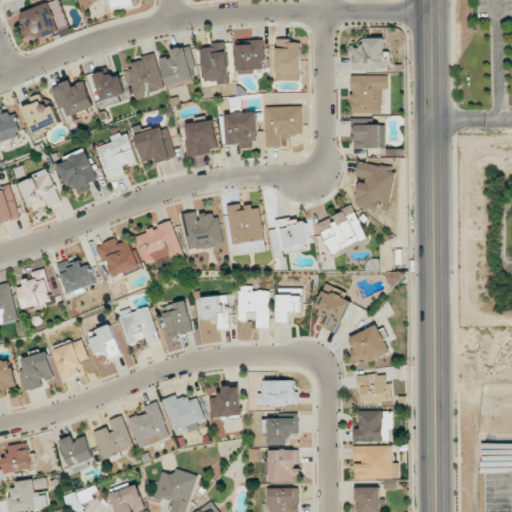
[(56,0),(21,11),(25,24),(21,25),(25,38),(36,35),(37,39),(60,32),(59,26),(67,23),(60,0),(56,0)]
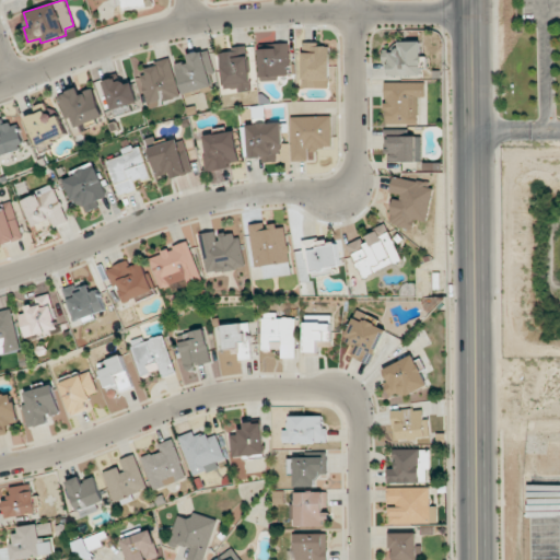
[(148,7),(146,0),(121,0),(123,3),(124,3),(125,10),(148,7)]
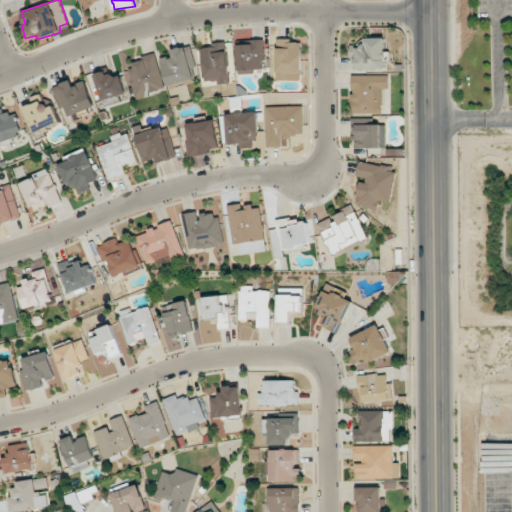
[(386,37),(364,38),(364,46),(354,46),(355,69),(387,69),(386,37)]
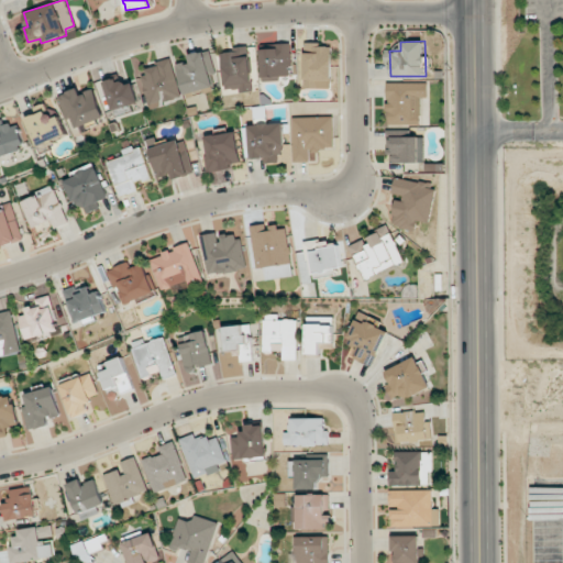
[(290,43),(277,43),(277,48),(261,50),(262,80),(291,79),(290,43)]
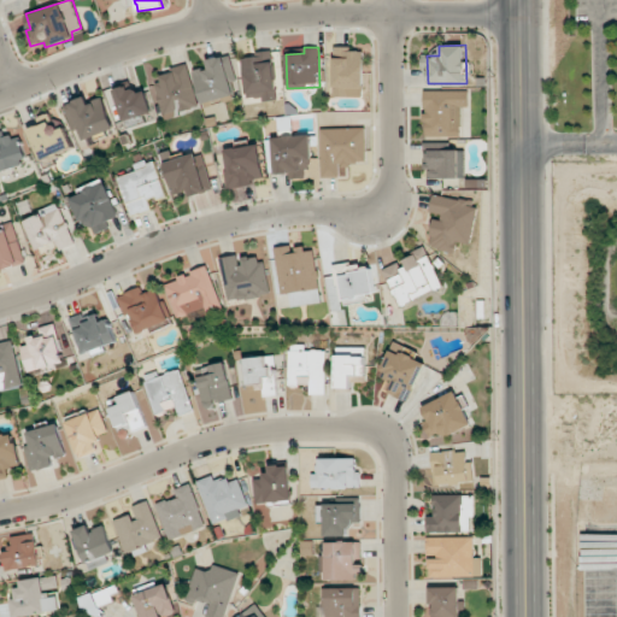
[(333,97),(364,97),(364,51),(348,51),(350,47),(334,47),(333,97)]
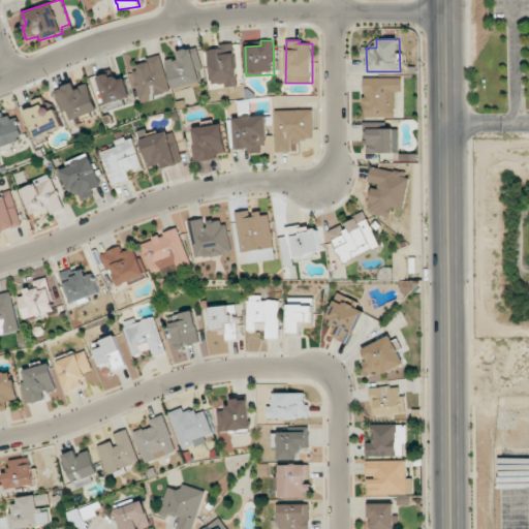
[(166,60),(174,89),(201,82),(198,69),(203,68),(196,47),(175,53),(176,58),(166,60)]
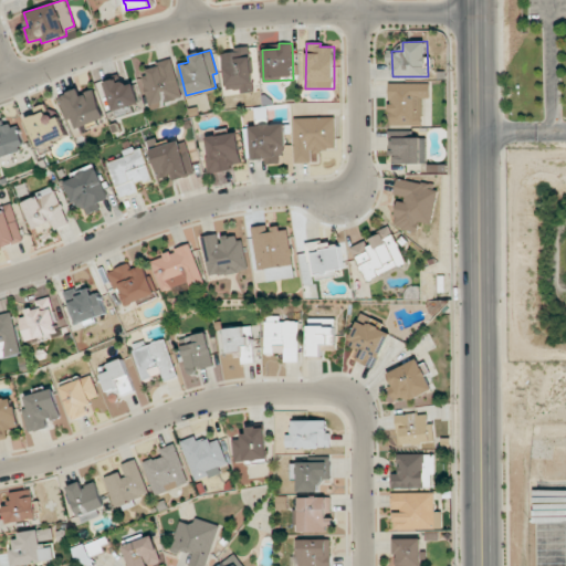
[(140,70),(149,108),(182,100),(174,62),(140,70)]
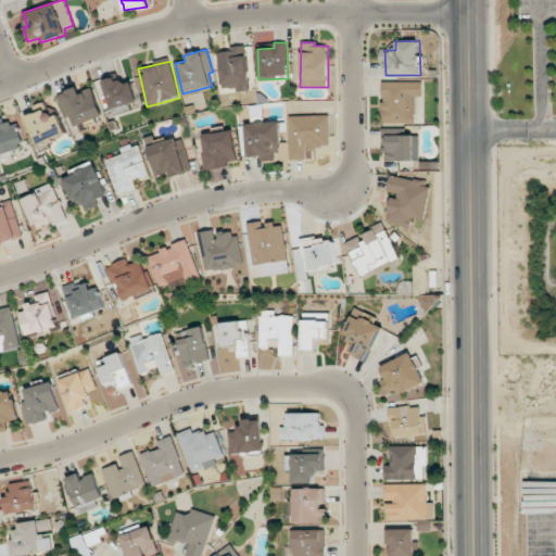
[(131,80),(118,85),(115,77),(103,80),(112,110),(138,102),(131,80)]
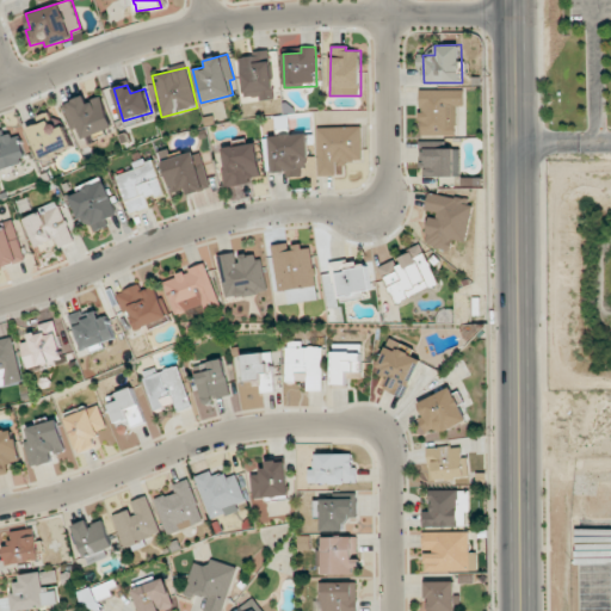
[(466,90),(421,90),(421,135),(457,135),(458,105),(466,105),(466,90)]
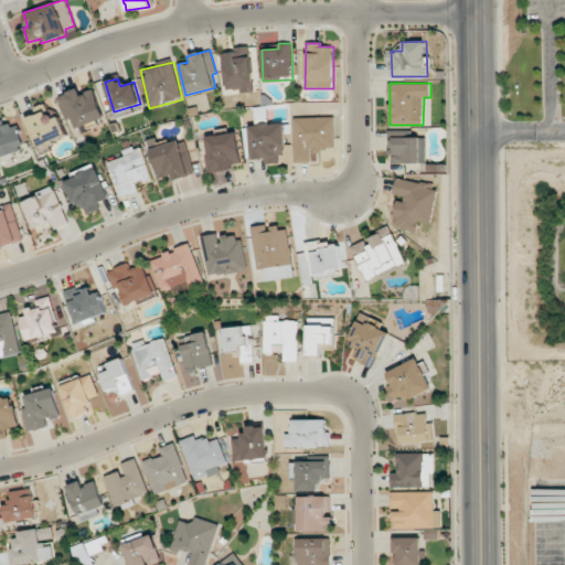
[(93,88),(82,93),(80,87),(59,96),(68,119),(73,118),(77,129),(106,117),(93,88)]
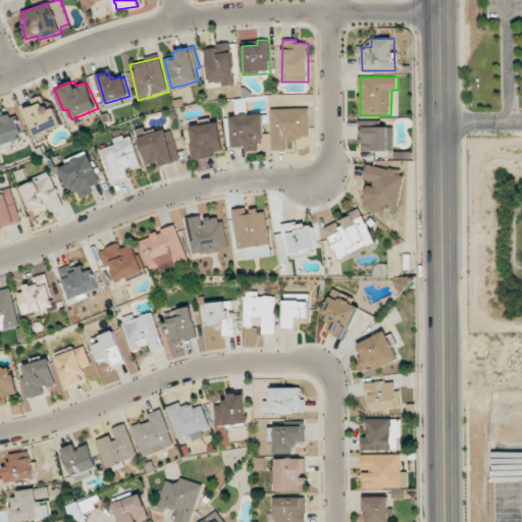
[(62,124),(55,106),(49,109),(44,98),(22,106),(36,136),(62,124)]
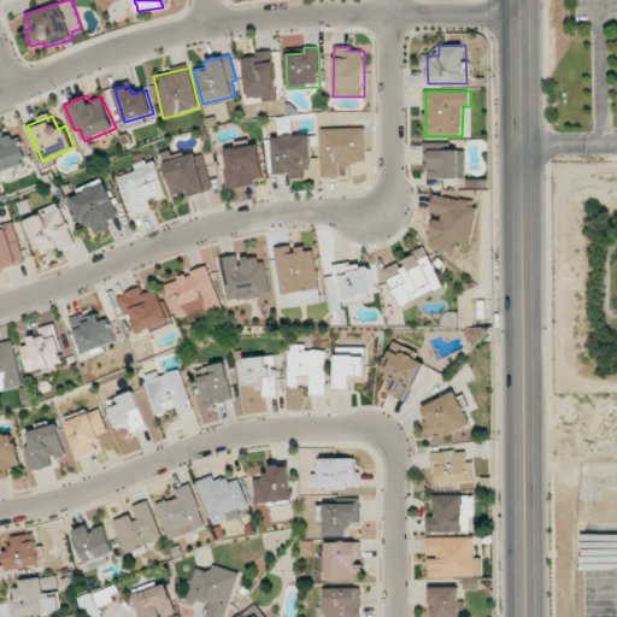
[(319,129),(322,177),(345,177),(344,164),(366,163),(365,128),(319,129)]
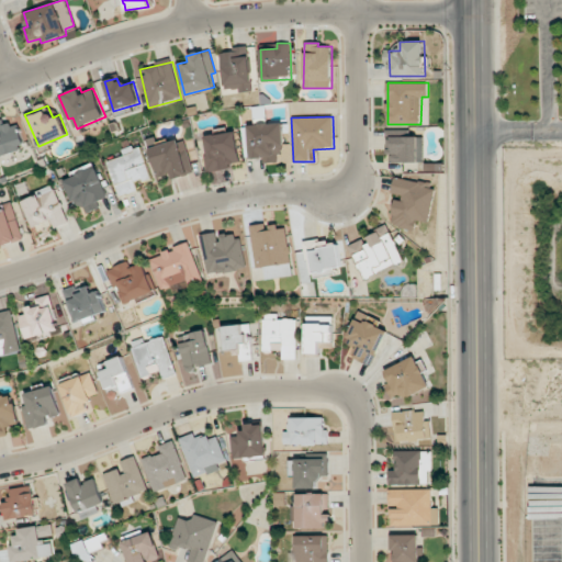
[(0,119),(0,155),(25,147),(19,124),(10,127),(7,117),(0,119)]
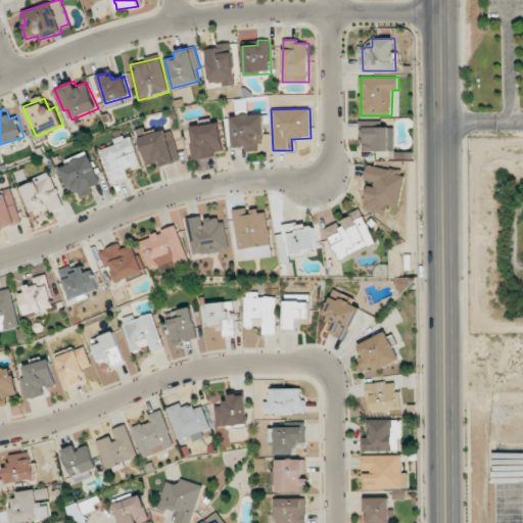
[(264,150),(262,114),(231,115),(233,148),(244,147),(244,151),(264,150)]
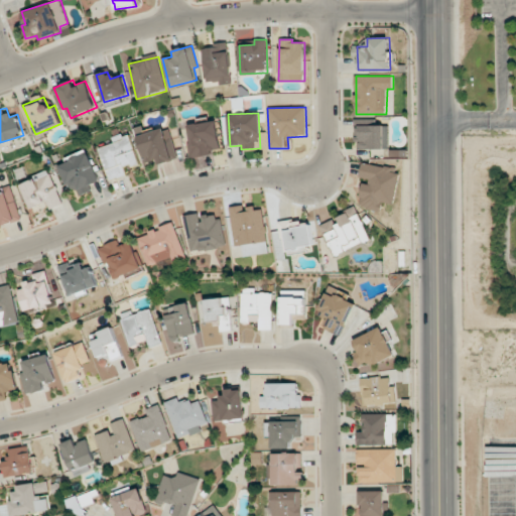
[(221,149),(216,120),(187,125),(190,141),(187,142),(189,158),(212,154),(212,150),(221,149)]
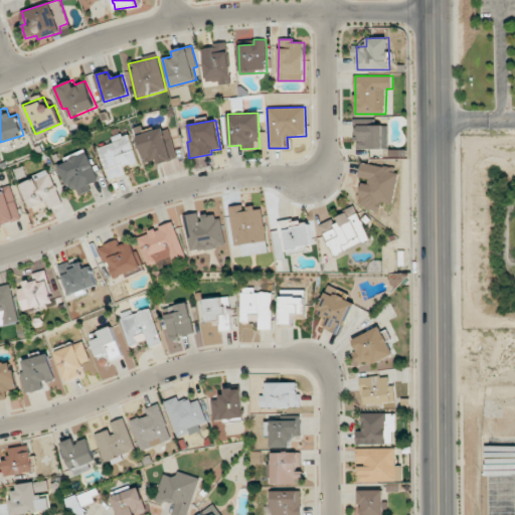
[(389,149),(389,125),(357,125),(357,149),(389,149)]
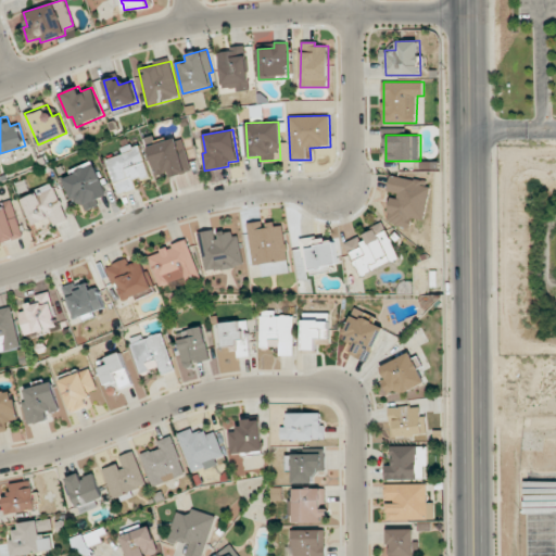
[(172,177),(192,171),(181,136),(148,147),(156,175),(169,171),(172,177)]
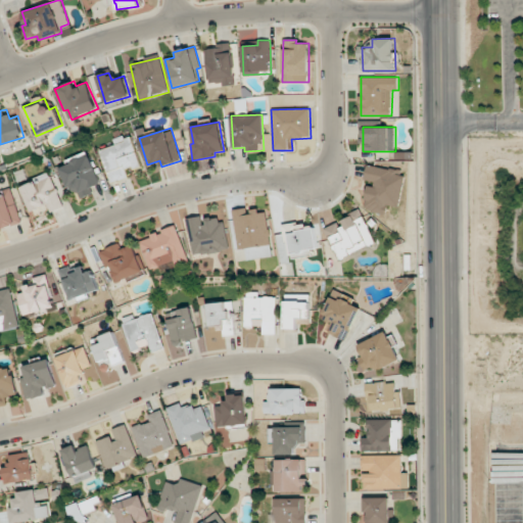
[(141,165),(131,134),(114,140),(115,145),(100,150),(111,184),(129,178),(127,170),(141,165)]
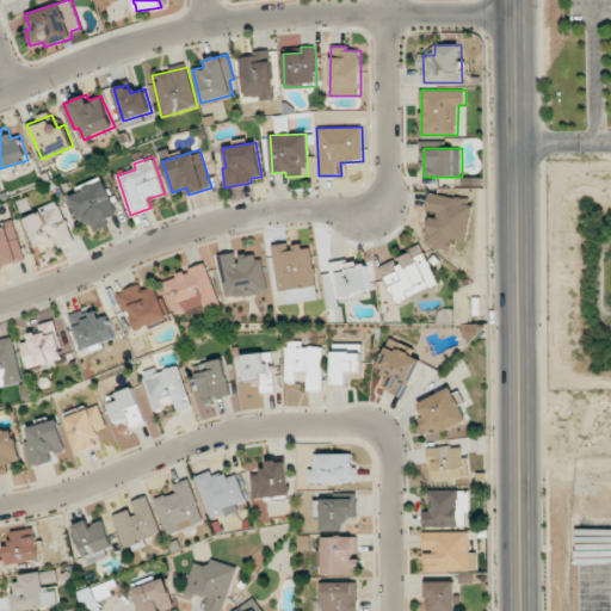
[(109,226),(106,218),(117,214),(104,178),(69,191),(81,226),(92,222),(94,230),(109,226)]
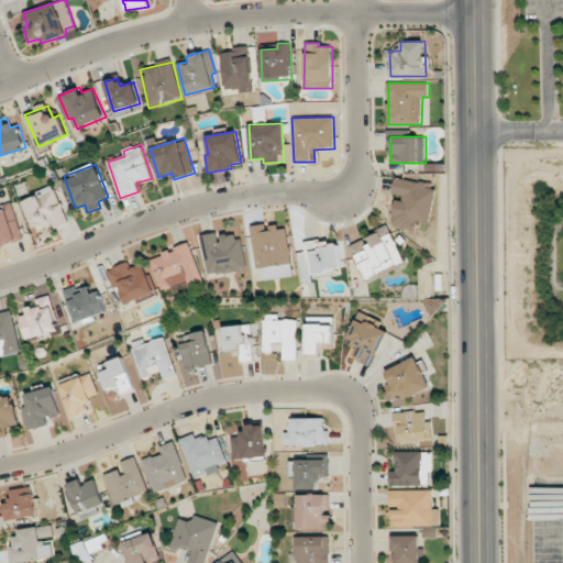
[(393,196),(397,197),(393,227),(418,230),(419,221),(432,222),(437,184),(396,178),(393,196)]
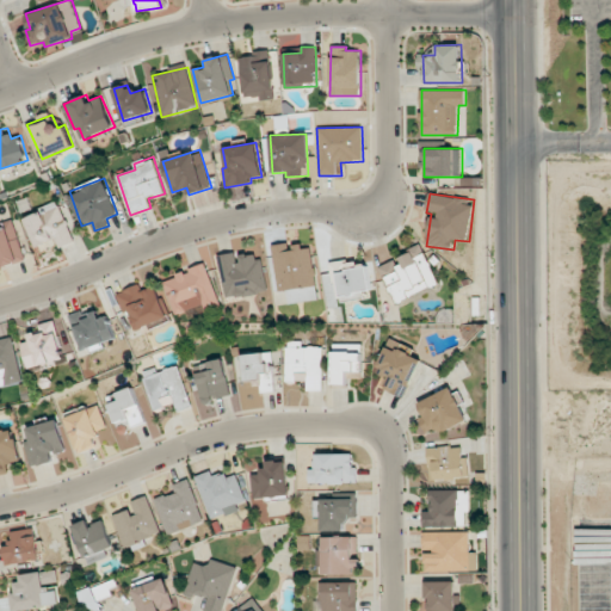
[(59,248),(74,241),(59,202),(23,216),(36,248),(56,241),(59,248)]
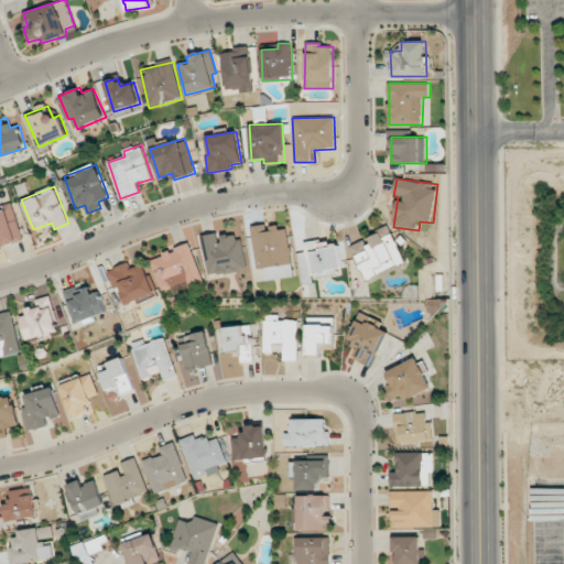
[(24,240),(12,205),(0,208),(0,239),(1,239),(3,247),(24,240)]
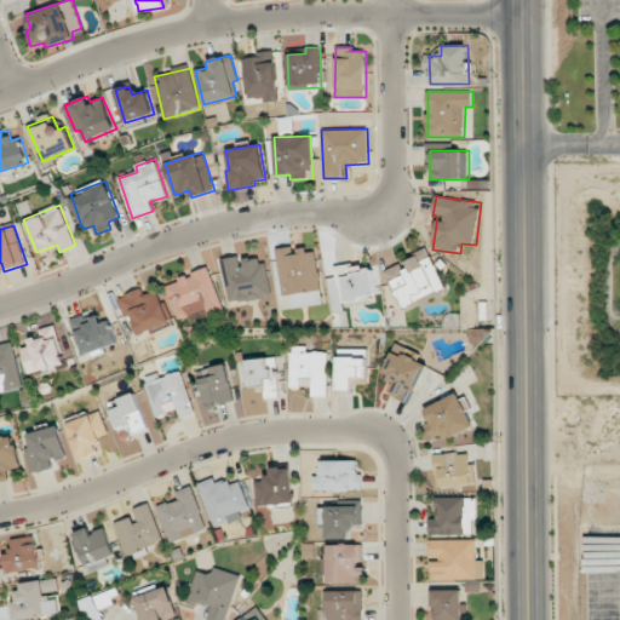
[(316,246),(276,251),(282,297),(290,296),(291,308),(322,304),(316,246)]
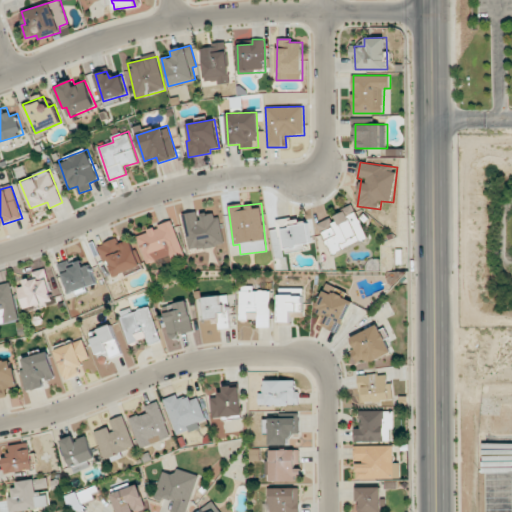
[(368,237),(354,205),(332,215),(332,216),(318,223),(332,254),(368,237)]
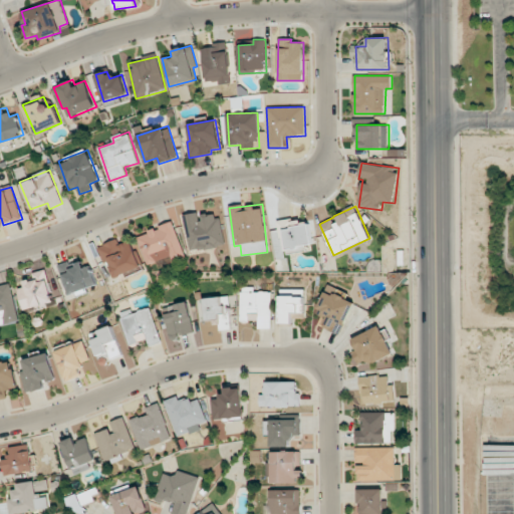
[(189,251),(223,246),(219,212),(199,215),(199,212),(184,215),(189,251)]
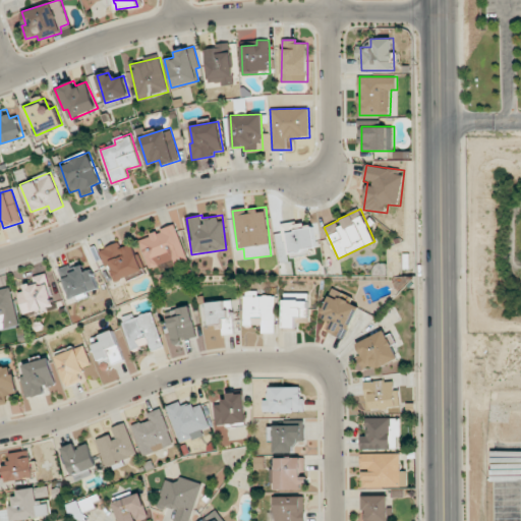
[(317,246),(313,227),(304,228),(303,221),(281,224),(283,237),(287,236),(291,257),(309,254),(308,247),(317,246)]
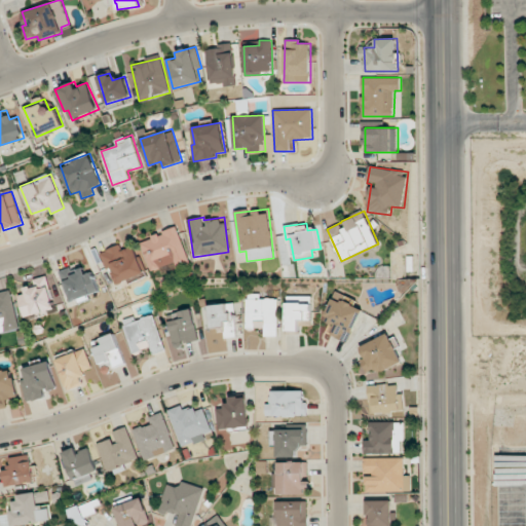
[(140,239),(148,271),(175,263),(176,268),(189,264),(178,228),(140,239)]
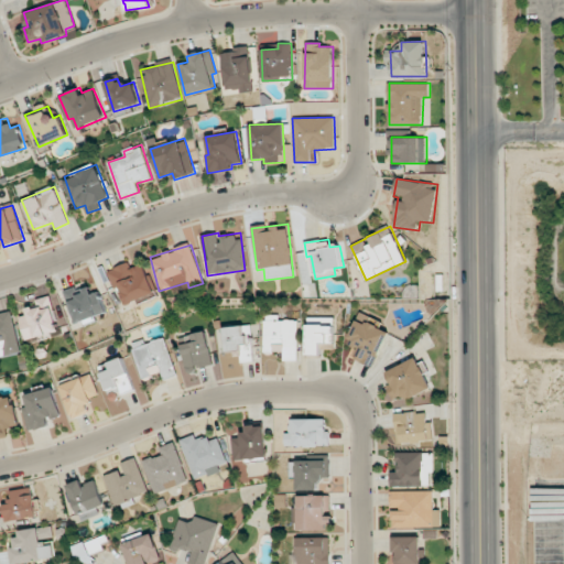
[(114,289),(119,286),(127,304),(154,294),(143,264),(130,269),(128,263),(107,271),(114,289)]
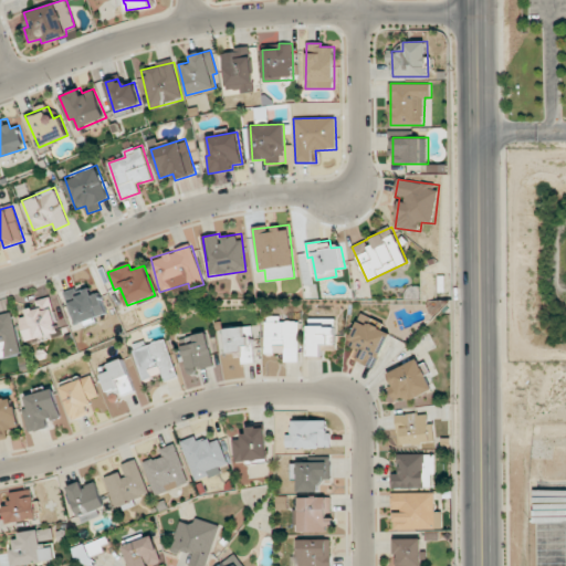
[(106,314),(100,292),(92,294),(88,284),(64,293),(75,325),(106,314)]
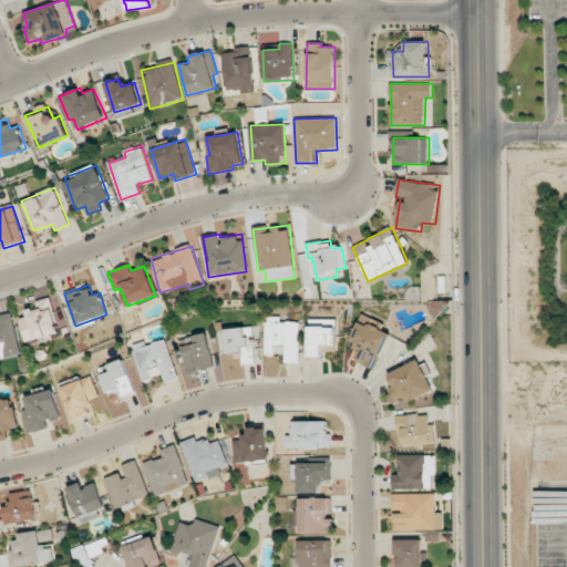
[(19,319),(28,346),(62,334),(50,297),(35,301),(37,307),(26,310),(27,317),(19,319)]
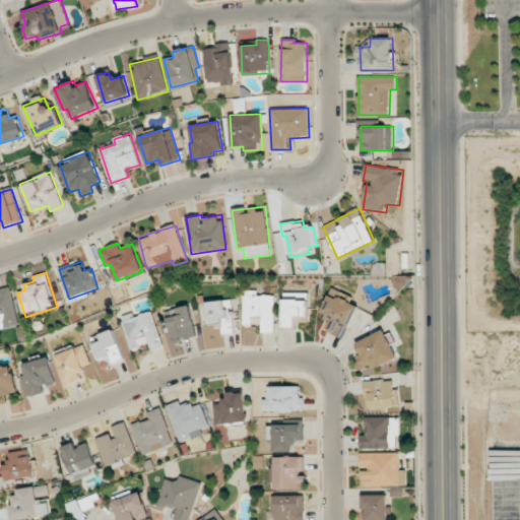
[(0,289),(0,329),(20,324),(10,287),(0,289)]
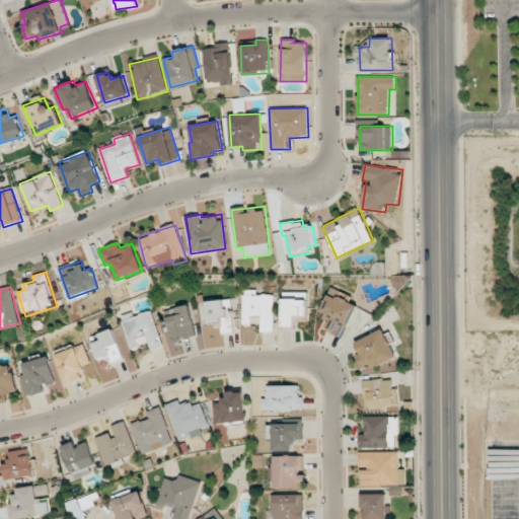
[(329,320),(324,329),(342,338),(357,305),(348,300),(350,297),(331,288),(318,315),(329,320)]
